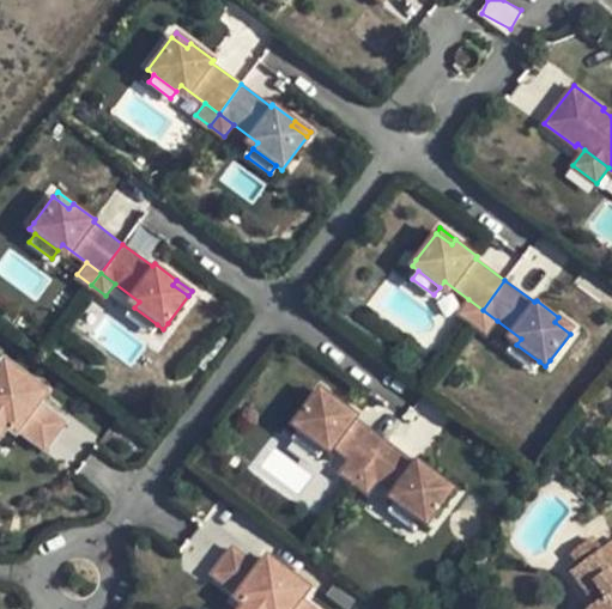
[(468,299),(459,311),(473,322),(483,310),(468,299)]
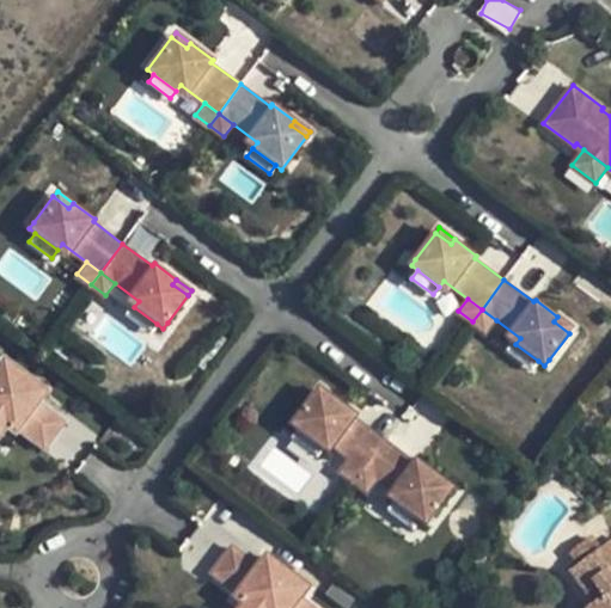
[(134,307),(128,315),(151,332),(157,324),(134,307)]
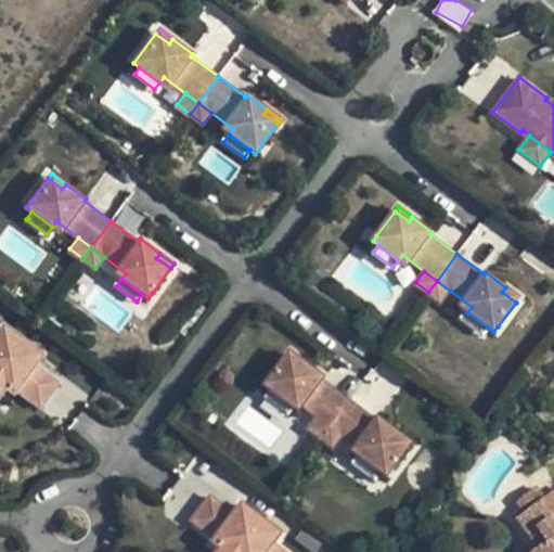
[(450,291),(437,281),(428,292),(441,302),(450,291)]
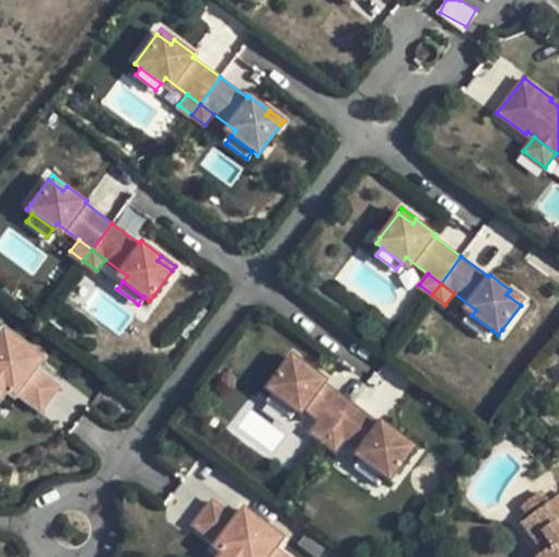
[(524,300),(510,290),(507,294),(521,305),(524,300)]
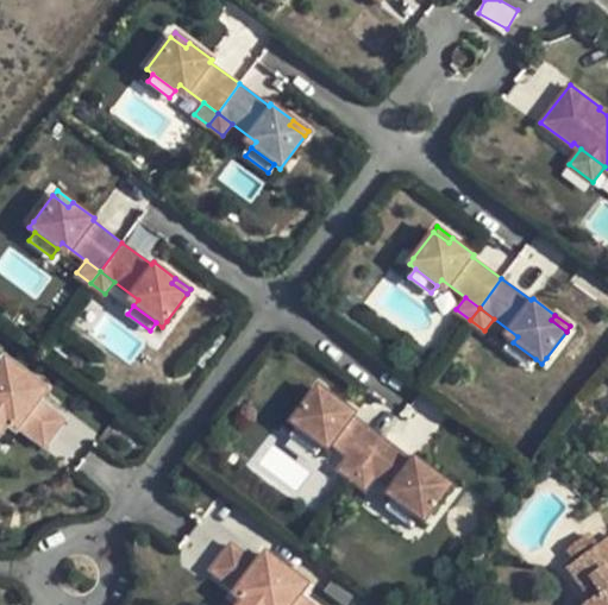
[(513,342),(507,351),(530,367),(536,359),(513,342)]
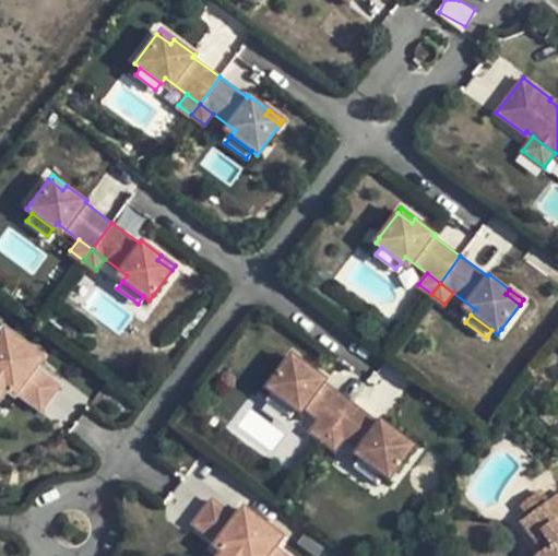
[(2,327),(0,330),(0,340),(2,342),(10,332),(2,327)]
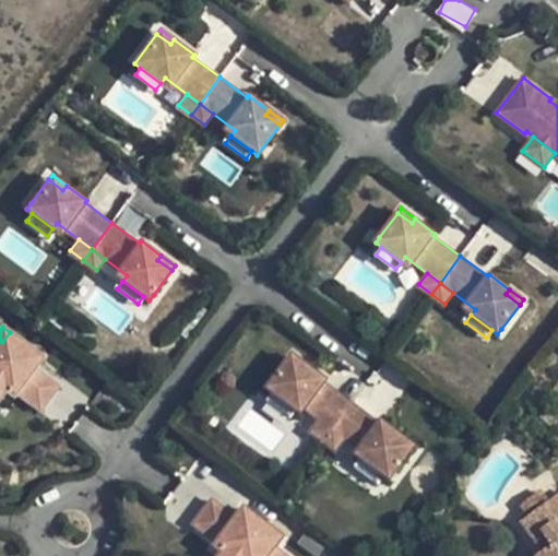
[(36,351),(10,332),(2,342),(0,340),(0,385),(4,389),(13,395),(16,391),(40,409),(59,383),(35,366),(28,362),(36,351)]
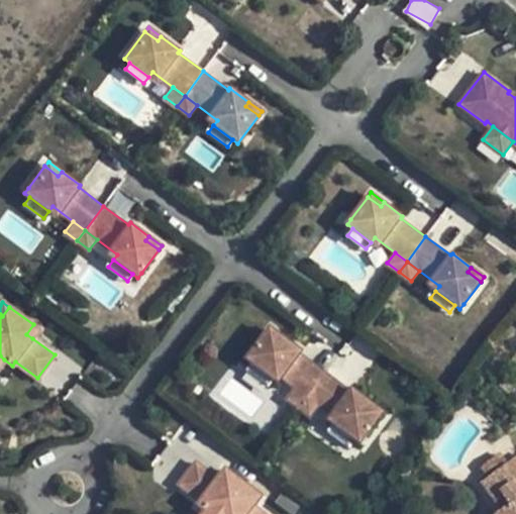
[(26,334),(32,338),(39,329),(33,324),(26,334)]
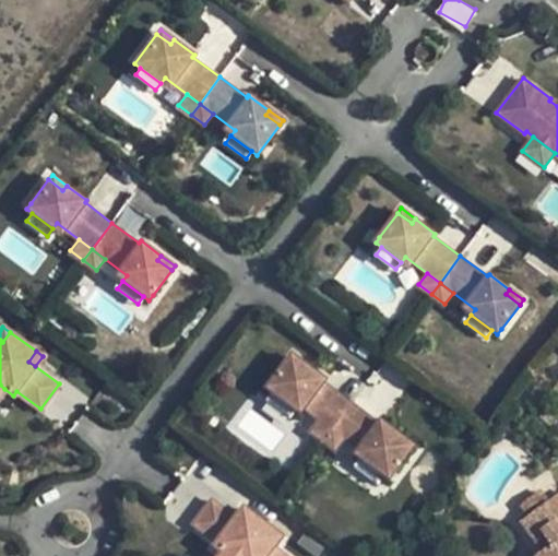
[(307,364),(293,354),(289,358),(303,368),(307,364)]
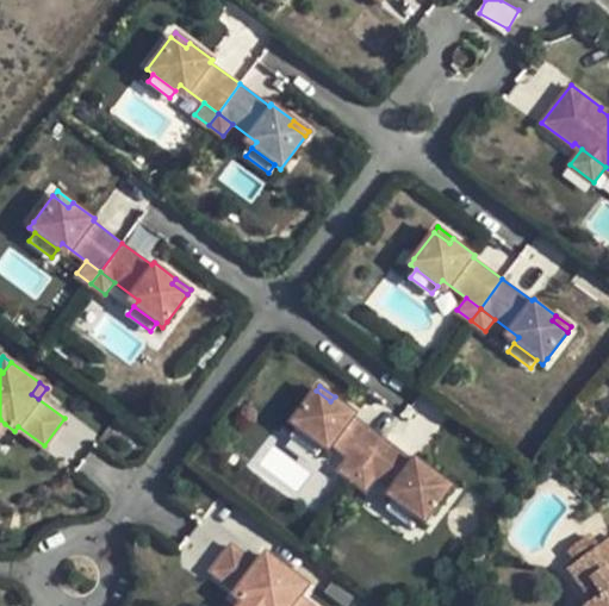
[(362,467),(384,438),(355,417),(356,413),(335,397),(330,401),(316,391),(296,418),(291,423),(319,445),(324,438),(348,456),(362,467)]
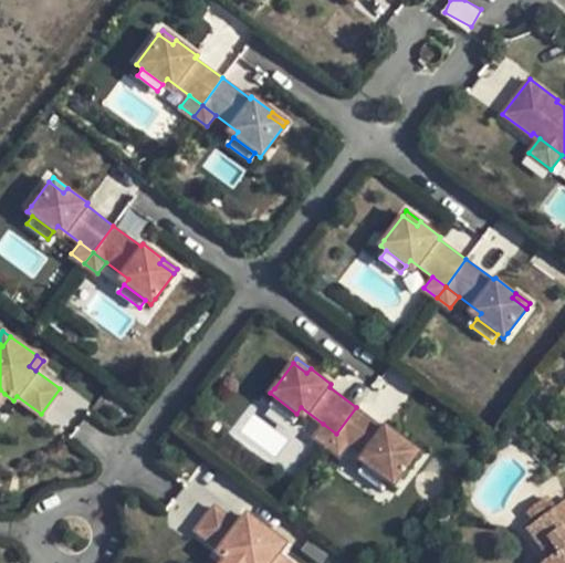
[(275,397),(270,405),(291,420),(296,414),(275,397)]
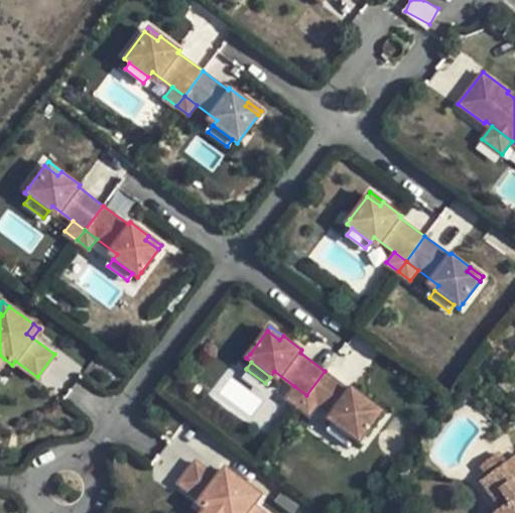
[(325,371),(306,395),(318,404),(339,419),(336,424),(354,438),(359,442),(363,437),(380,415),(367,405),(370,401),(351,387),(350,389),(325,371)]
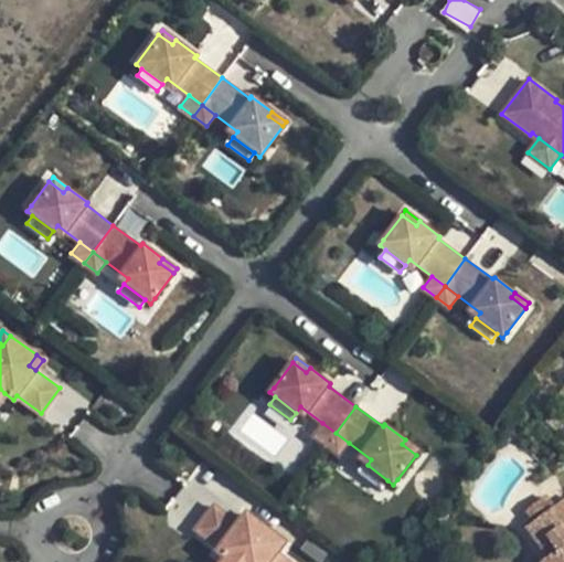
[(322,423),(315,435),(327,445),(336,433),(322,423)]
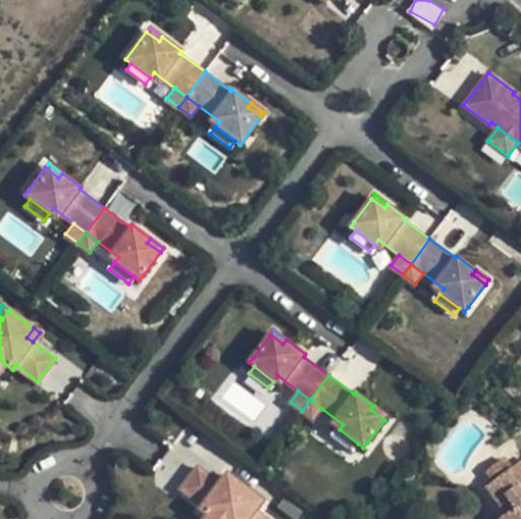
[(310,400),(302,411),(314,419),(322,409),(310,400)]
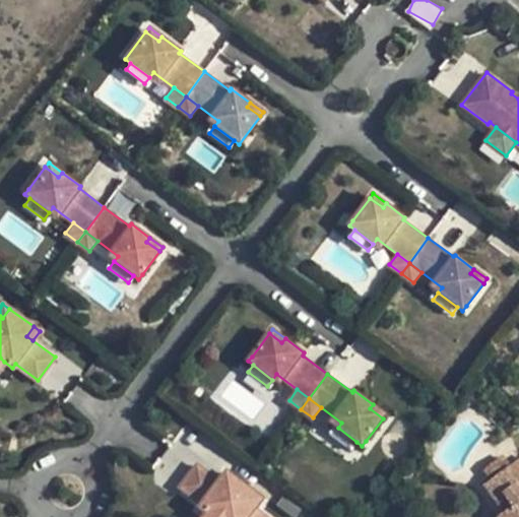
[(386,414),(373,404),(370,408),(383,418),(386,414)]
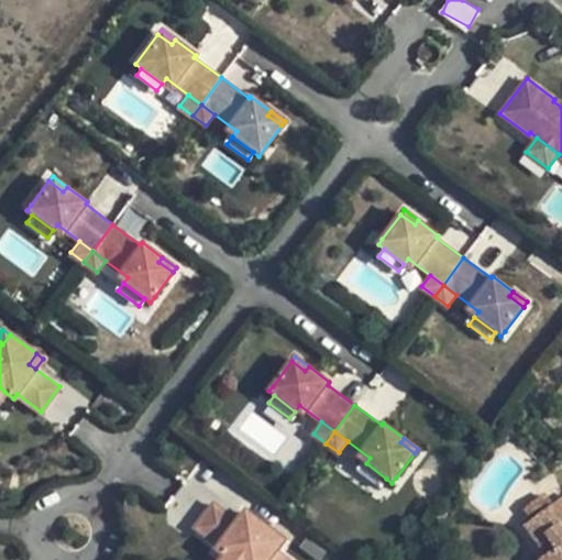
[(366,463),(361,471),(381,486),(386,479),(366,463)]
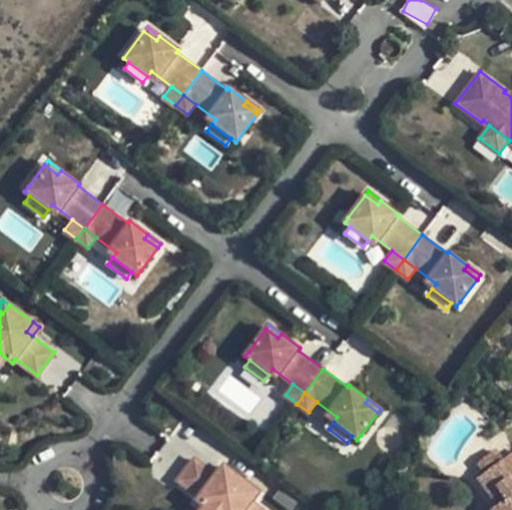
[(492,509),(511,509),(511,450),(503,458),(495,447),(483,457),(487,462),(481,467),(477,469),(491,488),(488,490),(498,503),(491,508),(492,509)]
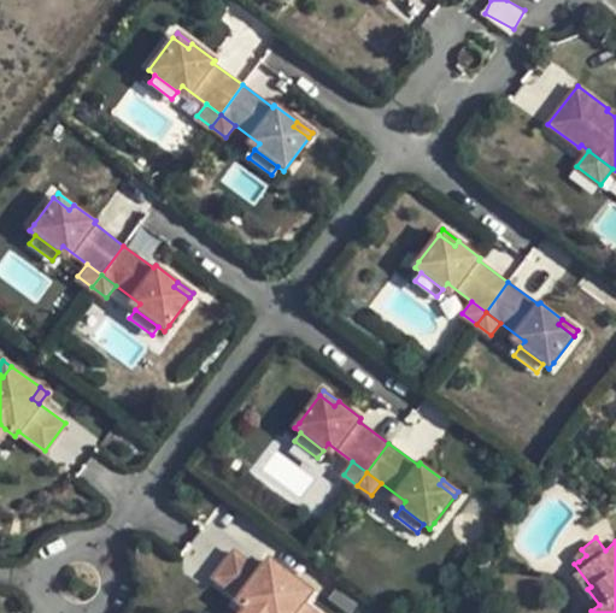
[(305,585),(277,564),(269,575),(260,570),(234,549),(213,576),(240,596),(236,601),(246,607),(252,612),(320,612),(305,602),(298,596),(305,585)]
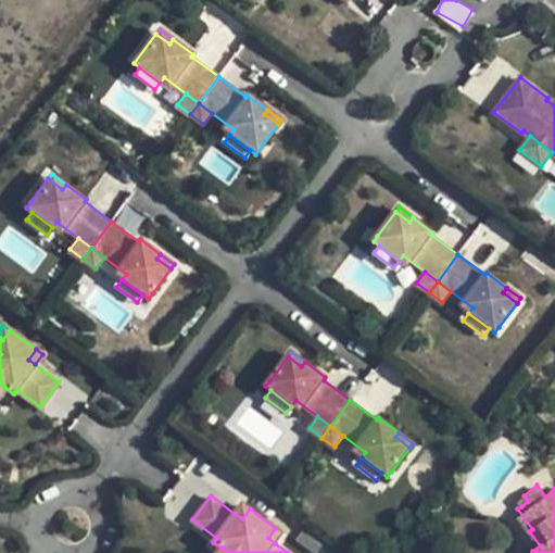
[(524,495),(517,501),(521,506),(528,501),(524,495)]
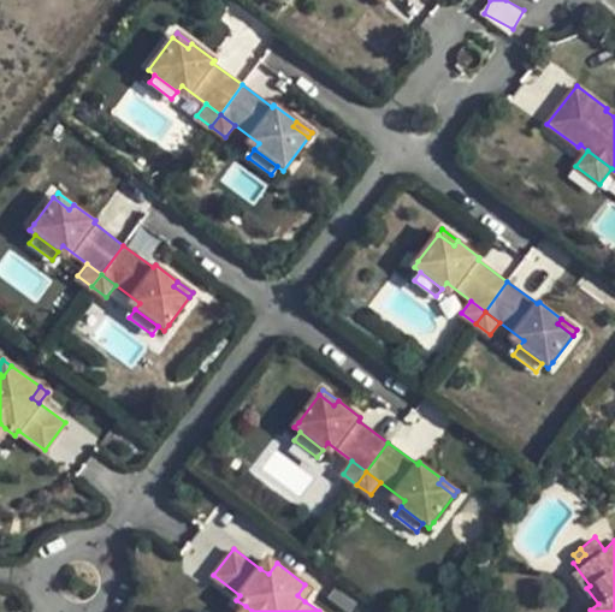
[(268,557),(260,569),(268,574),(277,563),(268,557)]
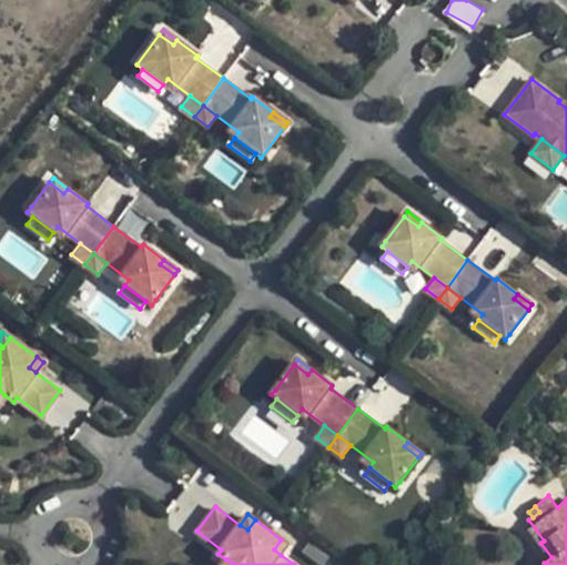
[(274,550),(281,555),(289,544),(281,540),(274,550)]
